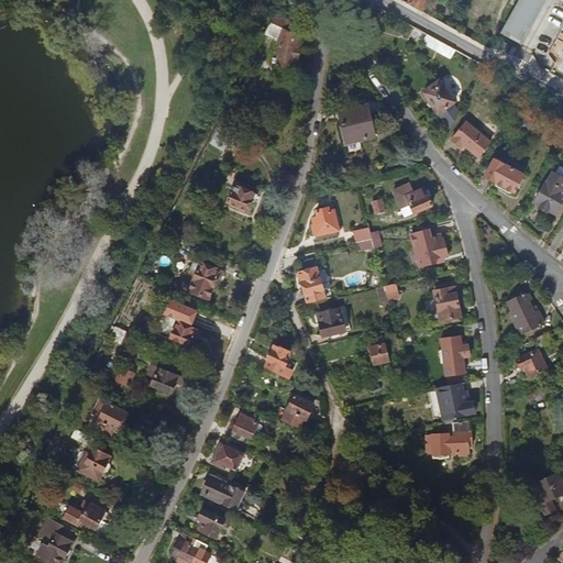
[(433,0),(435,1),(434,0),(408,0),(407,3),(422,12),(424,9),(428,0),(433,0)]
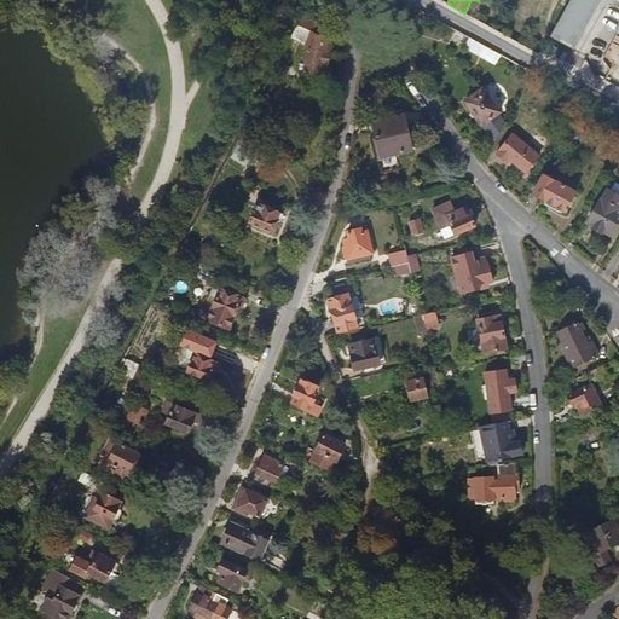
[(572,47),(597,0),(574,0),(554,38),(572,47)]
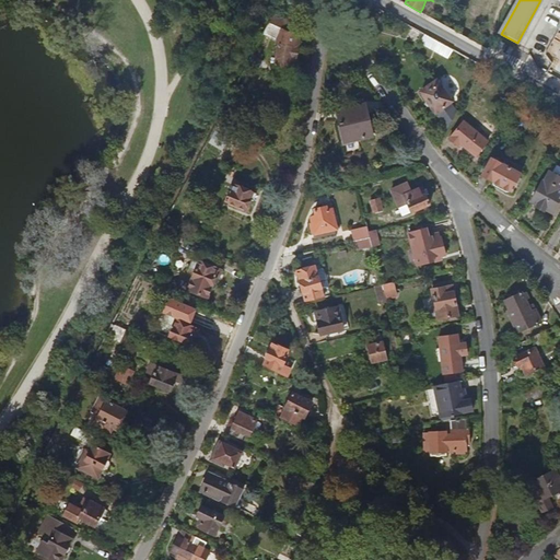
[(294,22),(276,11),(271,20),(290,31),(294,22)]
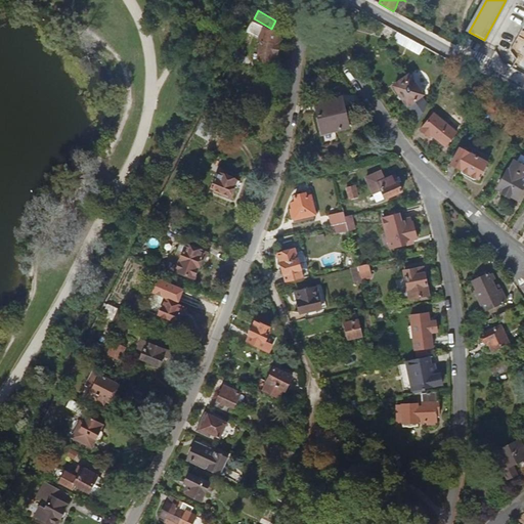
[(275,64),(281,34),(269,29),(252,22),(247,31),(246,34),(254,36),(262,38),(257,59),(275,64)]
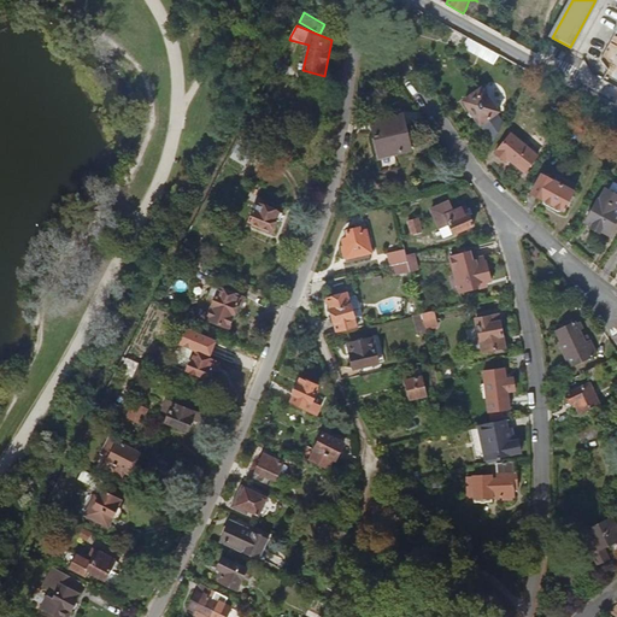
[(464,47),(469,39),(460,34),(456,31),(451,40),(464,47)]
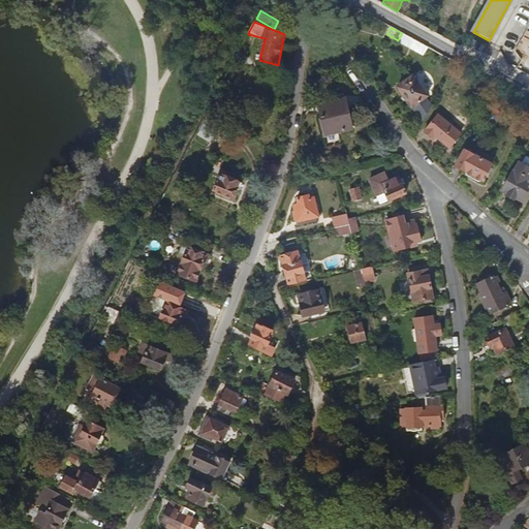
[(428,47),(402,33),(398,40),(419,52),(424,55),(428,47)]
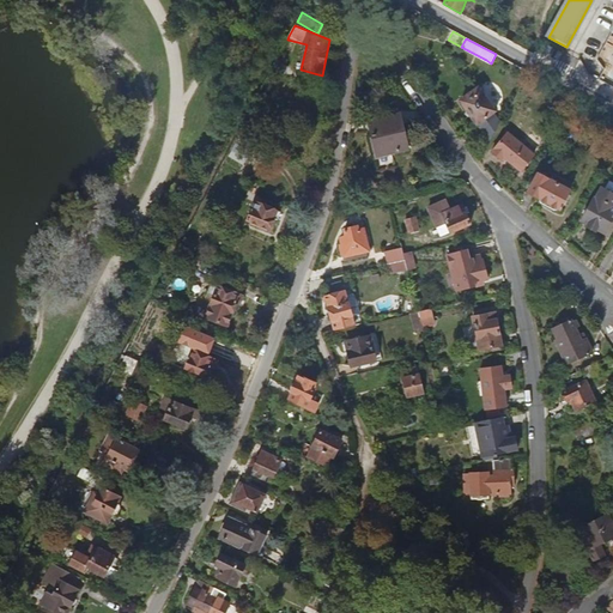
[(285,66),(297,42),(287,40),(278,58),(275,62),(285,66)]
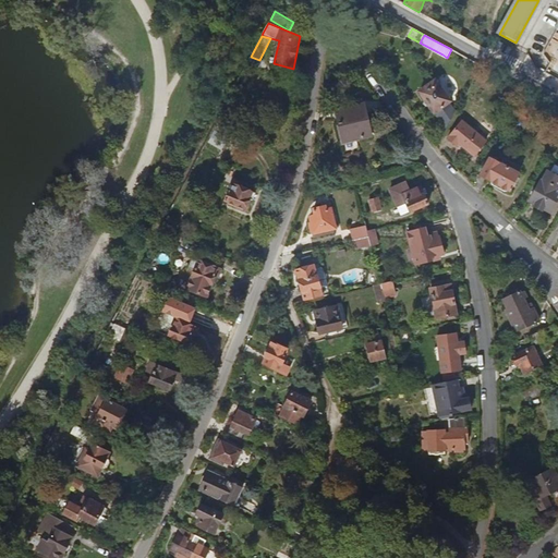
[(482,65),(459,55),(457,59),(478,71),(482,65)]
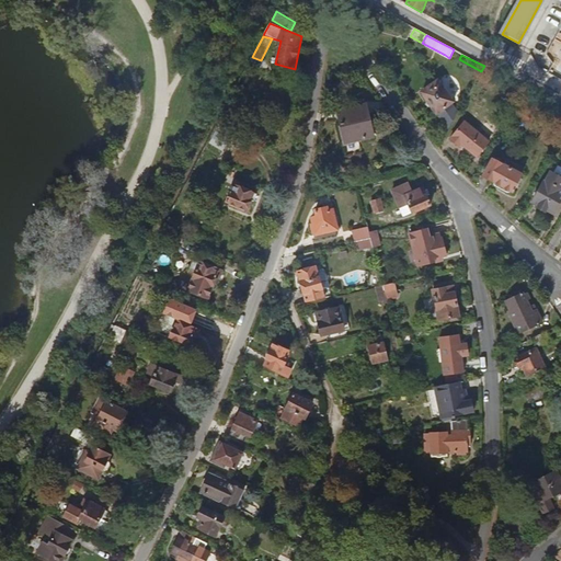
[(259,68),(263,61),(252,57),(249,63),(259,68)]
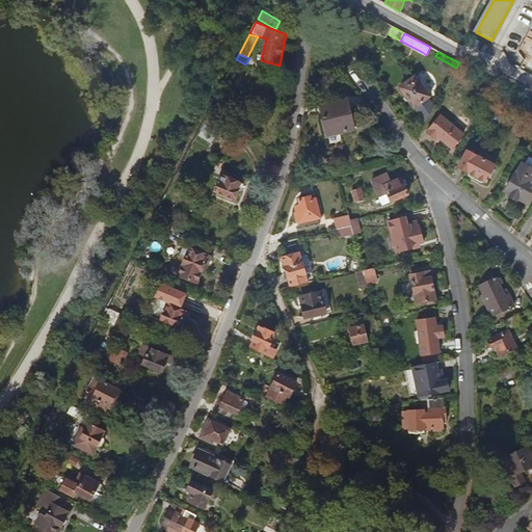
[(432,97),(417,77),(410,81),(411,82),(404,87),(411,98),(409,100),(410,102),(409,103),(413,108),(415,108),(416,109),(417,109),(420,106),(431,98),(432,97)]
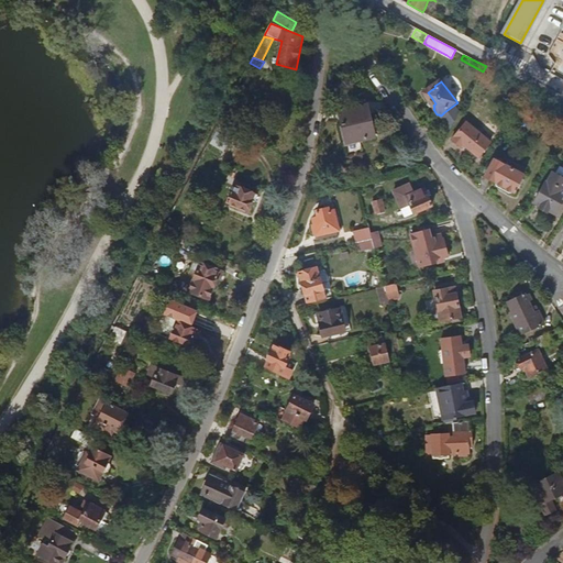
[(452,130),(462,111),(456,103),(444,112),(441,116),(452,130)]
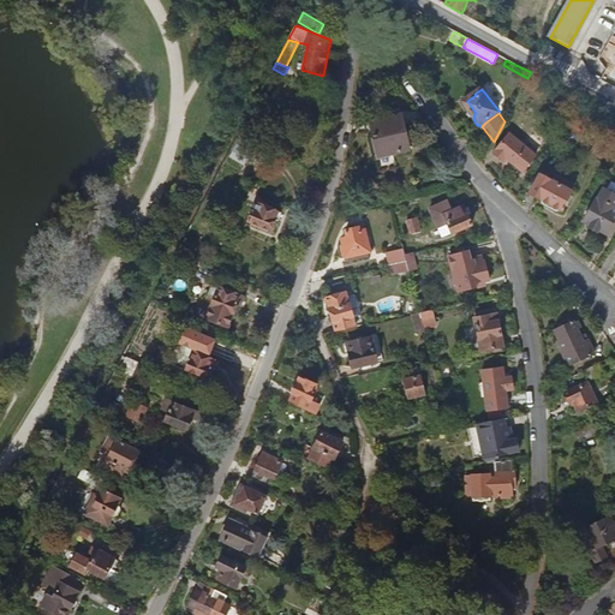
[(411,150),(402,114),(371,120),(381,156),(411,150)]
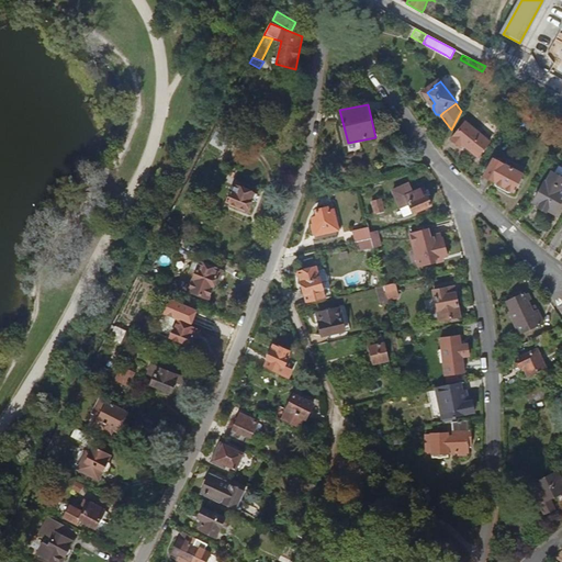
[(492,136),(497,131),(487,121),(481,127),(492,136)]
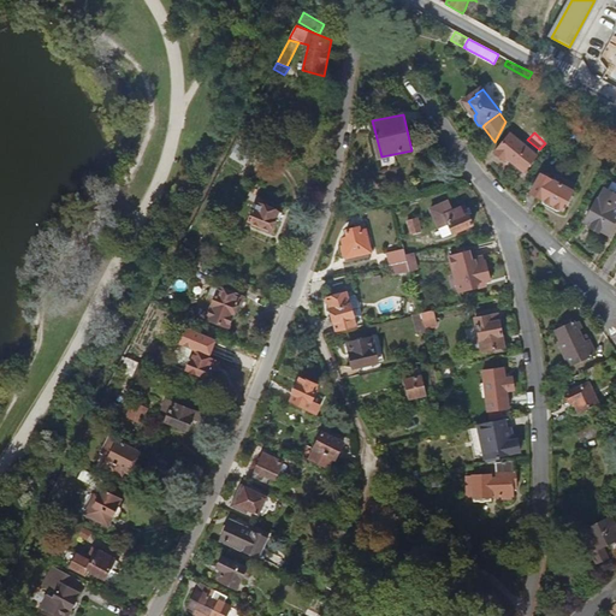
[(507,158),(525,172),(538,155),(511,134),(496,153),(504,160),(507,158)]
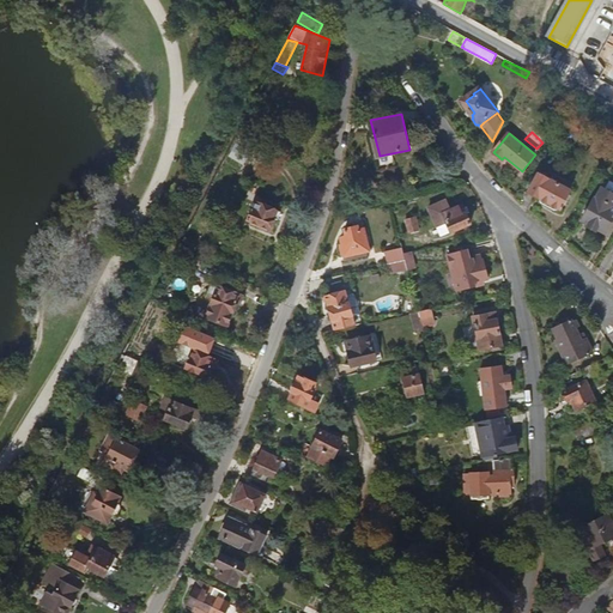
[(248,156),(253,145),(238,138),(234,147),(248,156)]
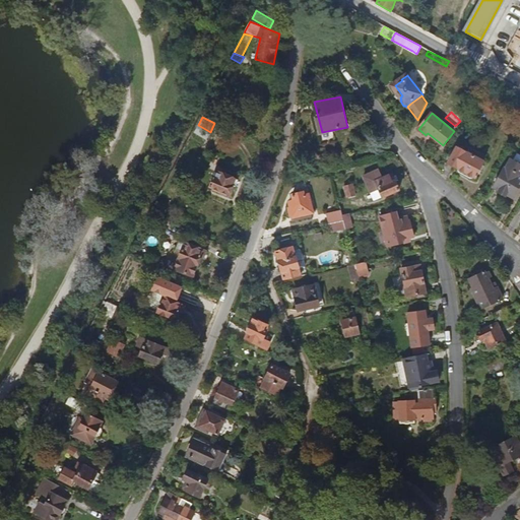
[(476,178),(488,155),(481,152),(478,157),(458,146),(449,164),(476,178)]
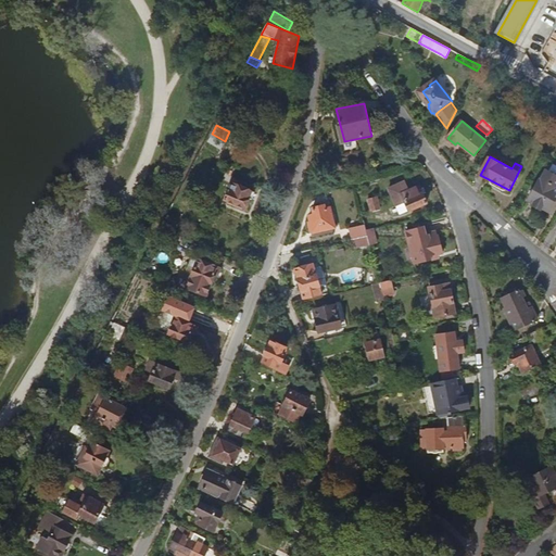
[(555,175),(546,171),(541,179),(540,179),(528,201),(533,204),(533,205),(541,209),(542,209),(550,212),(555,199),(555,175)]
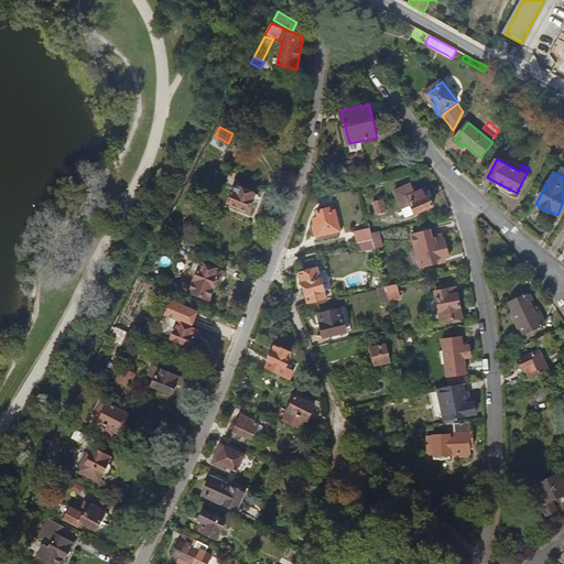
[(433,206),(424,188),(414,194),(410,185),(393,194),(402,210),(411,206),(415,216),(433,206)]
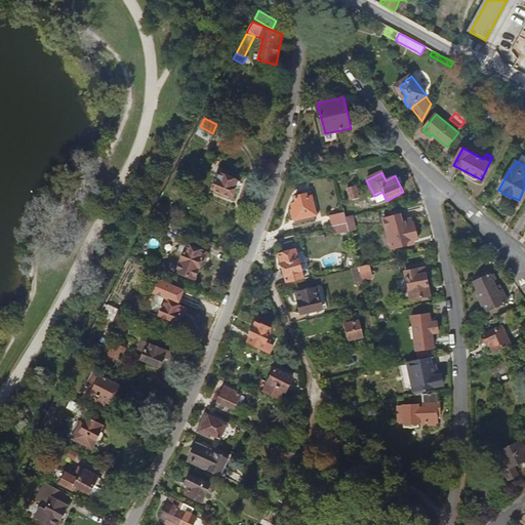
[(231,198),(237,182),(218,174),(211,191),(231,198)]
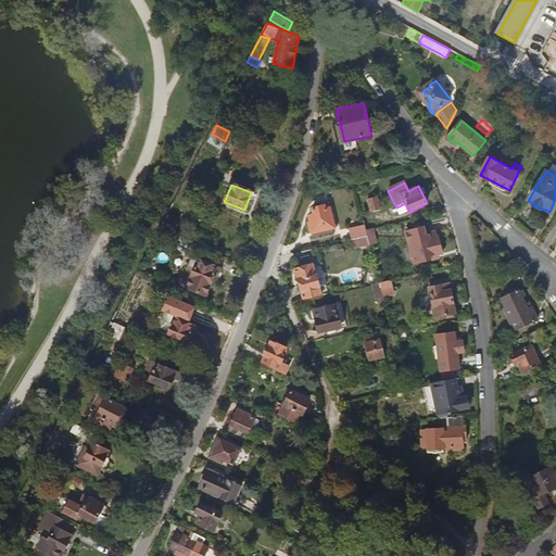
[(378,209),(375,198),(366,199),(369,210),(378,209)]
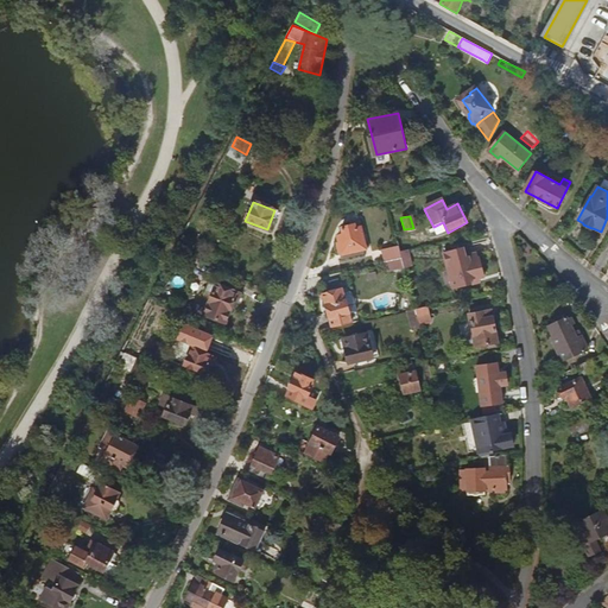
[(448,233),(443,222),(434,227),(438,236),(448,233)]
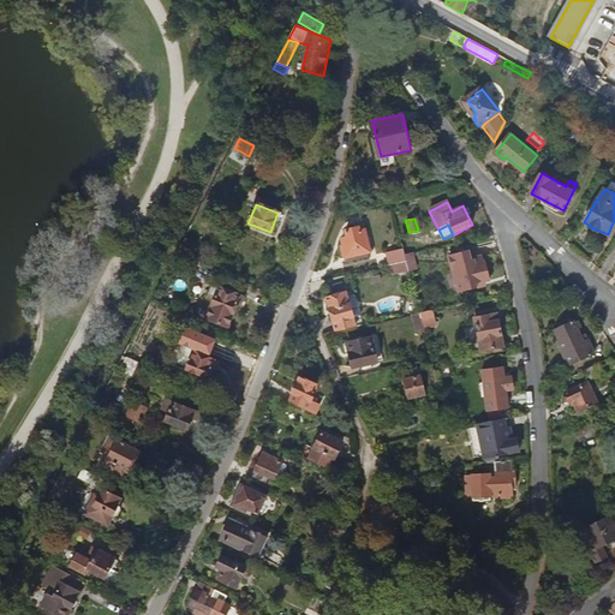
[(370,251),(365,231),(360,232),(359,227),(346,230),(347,237),(342,238),(344,245),(341,245),(341,249),(342,252),(342,256),(345,255),(346,257),(370,251)]
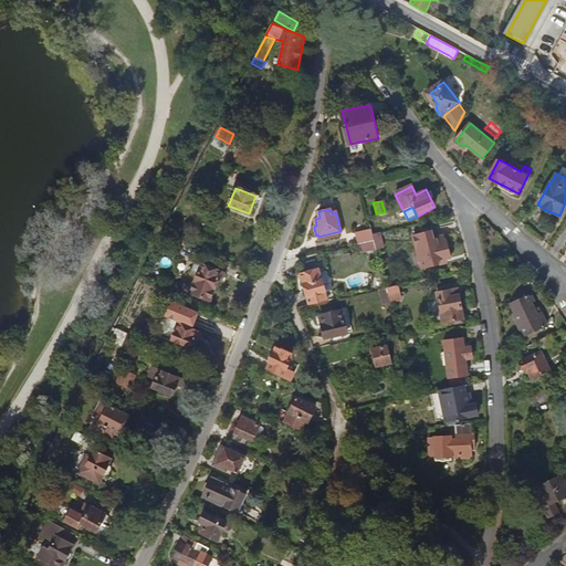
[(373,234),(371,229),(356,232),(358,243),(374,240),(373,234)]
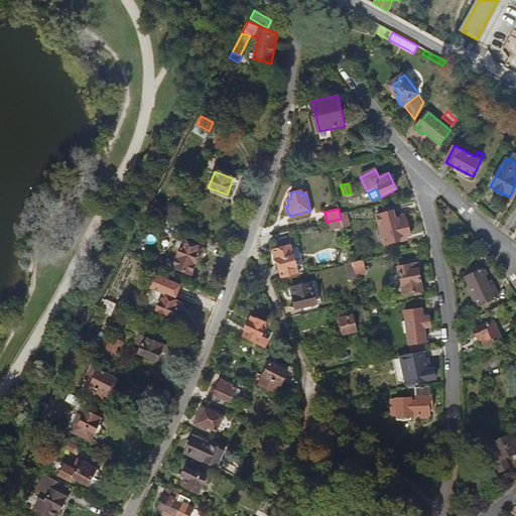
[(395,217),(393,210),(377,213),(384,243),(400,239),(399,237),(410,234),(405,215),(395,217)]
